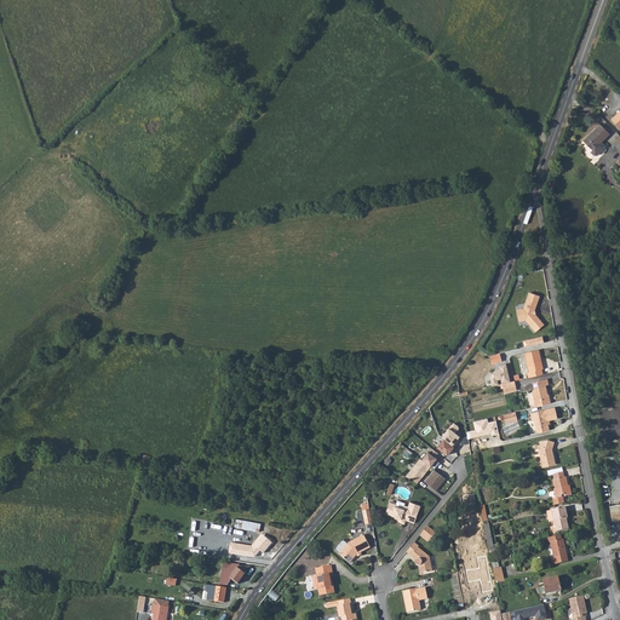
[(595,156),(596,156),(607,147),(601,142),(609,133),(600,124),(596,127),(596,128),(592,132),(592,131),(583,141),(593,150),(591,153),(595,156)]
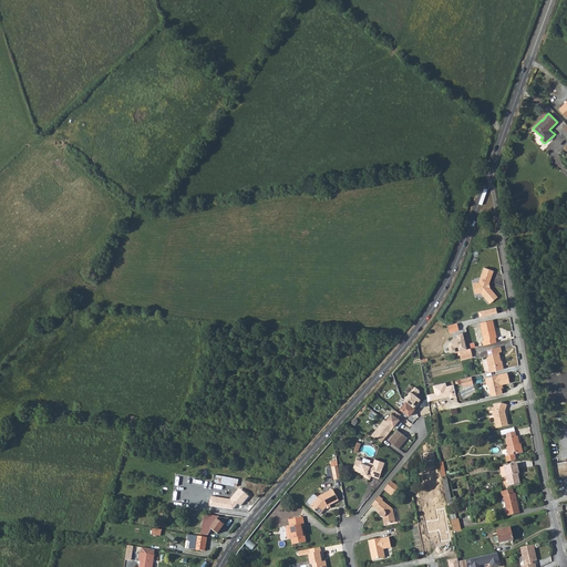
[(493,270),(484,267),(480,282),(473,284),(475,292),(481,291),(491,302),(497,297),(488,287),(488,284),(493,270)]
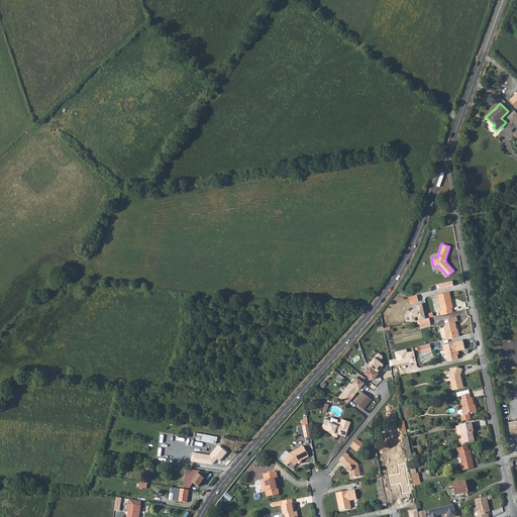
[(437,289),(453,285),(452,280),(436,284),(437,289)]
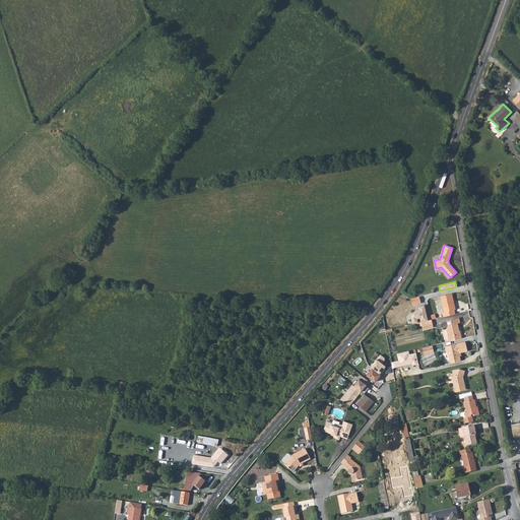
[(443,316),(455,313),(454,309),(455,309),(454,303),(453,304),(452,299),(453,298),(452,294),(440,296),(444,311),(442,311),(443,316)]
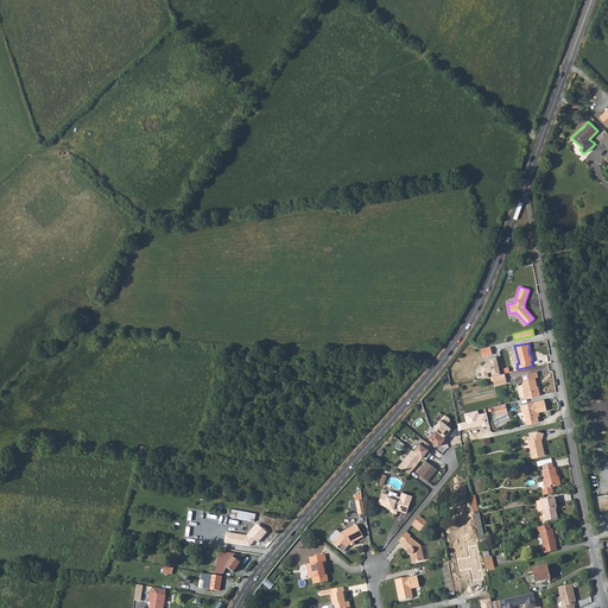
[(482,356),(492,354),(491,346),(480,348),(482,356)]
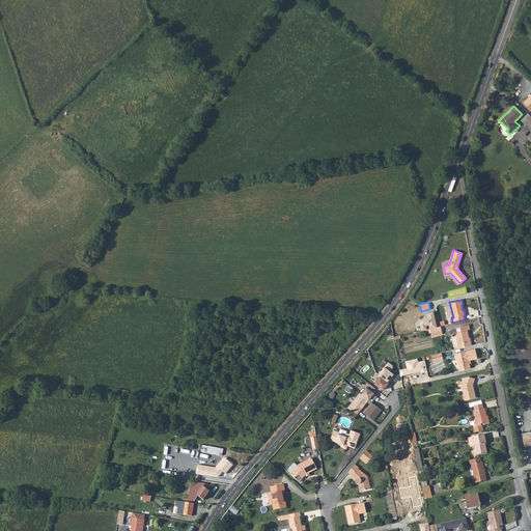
[(469,337),(469,334),(468,329),(470,329),(469,324),(456,327),(457,333),(456,333),(455,335),(458,347),(472,344),(470,337),(469,337)]
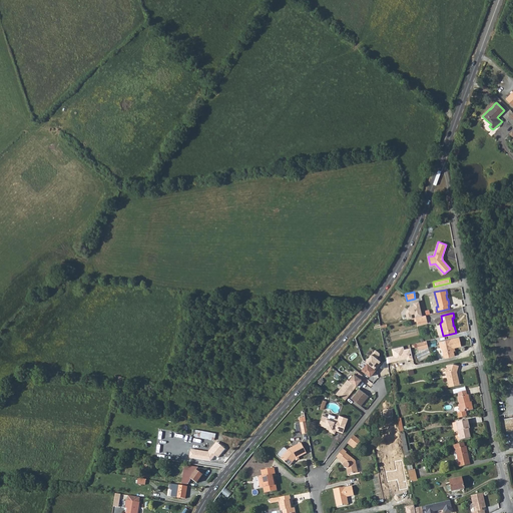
[(417,323),(427,320),(426,315),(416,317),(417,323)]
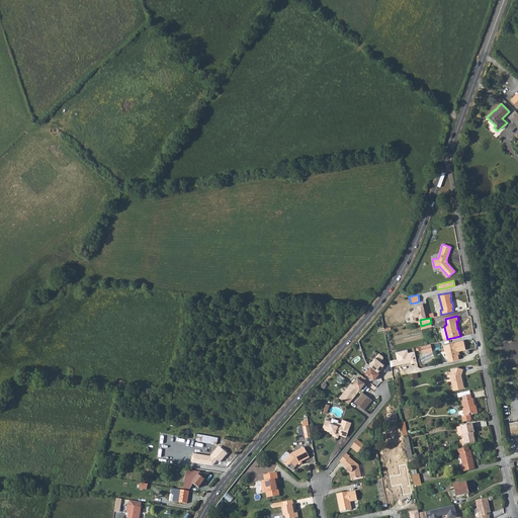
[(458,359),(457,354),(456,351),(458,351),(465,349),(462,340),(442,345),(444,350),(445,350),(447,359),(449,361),(458,359)]
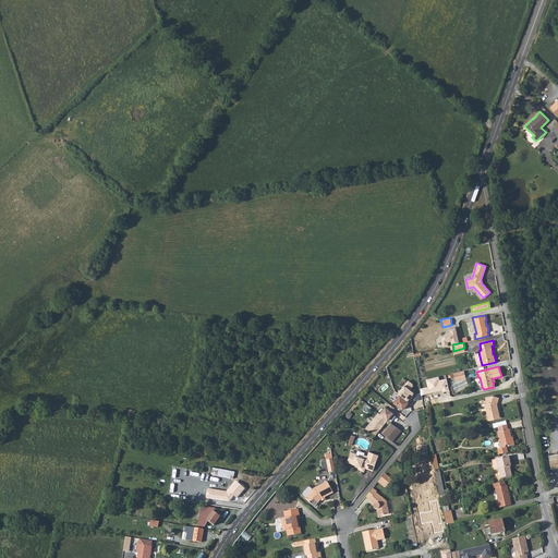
[(464,377),(463,370),(452,373),(455,379),(464,377)]
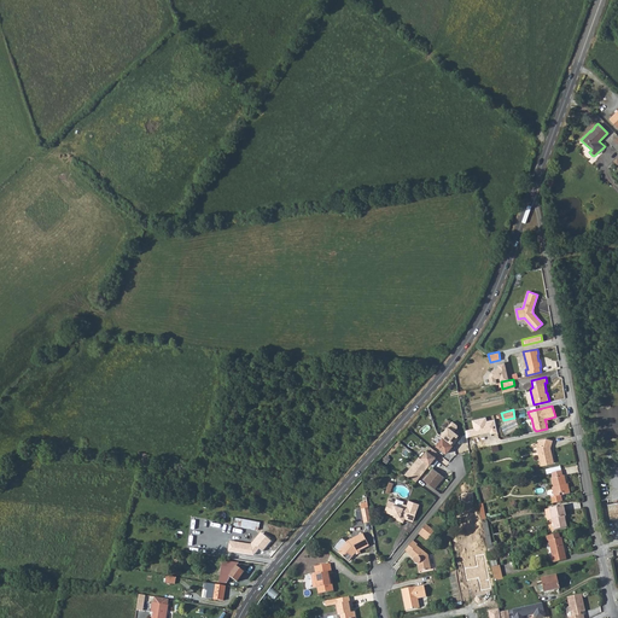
[(441,435),(453,444),(455,441),(454,439),(458,433),(454,431),(456,426),(456,424),(453,420),(448,426),(441,435)]
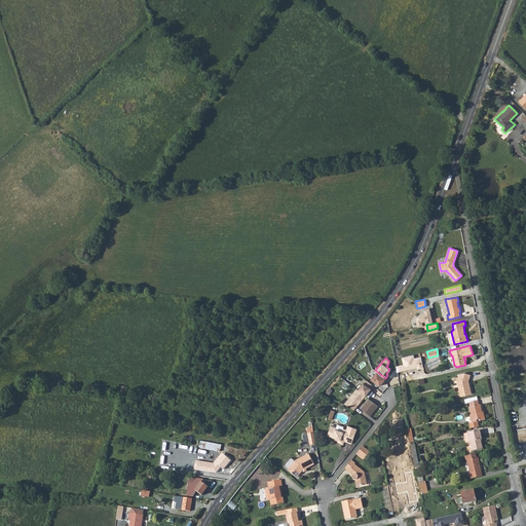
[(385,378),(376,371),(371,378),(379,385),(385,378)]
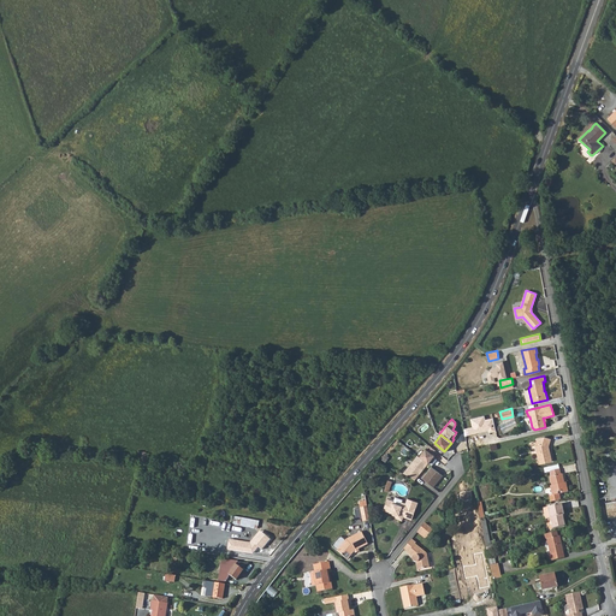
[(535,448),(538,462),(539,465),(552,461),(550,451),(548,451),(548,449),(554,440),(548,437),(540,438),(535,448)]
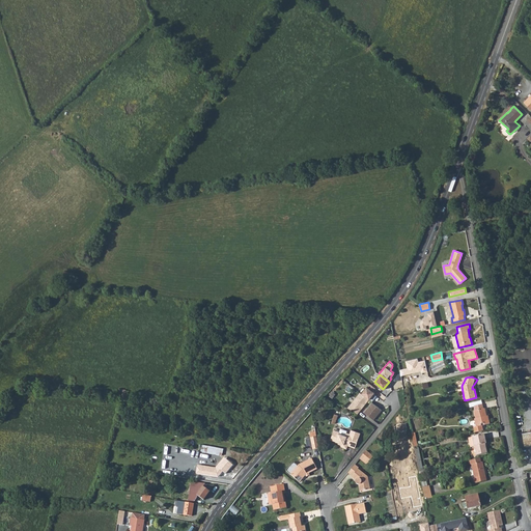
[(361,393),(371,401),(376,395),(373,393),(374,392),(372,391),(375,388),(369,383),(366,386),(361,393)]
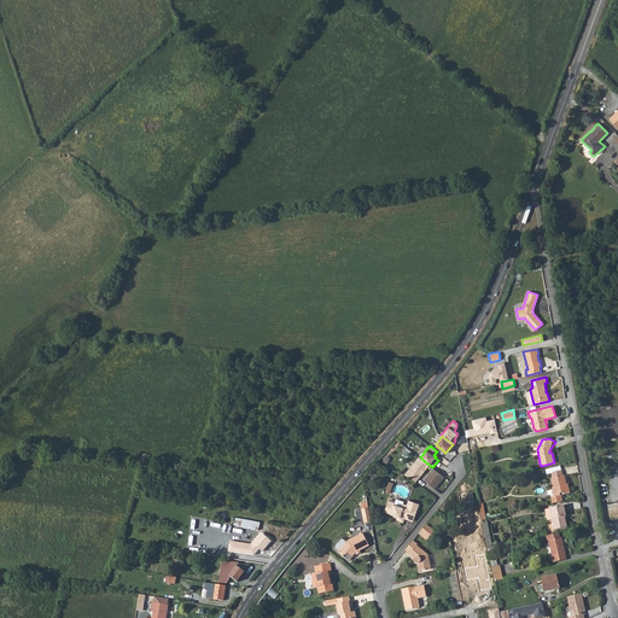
[(420,458),(404,474),(410,477),(415,482),(429,465),(420,458)]
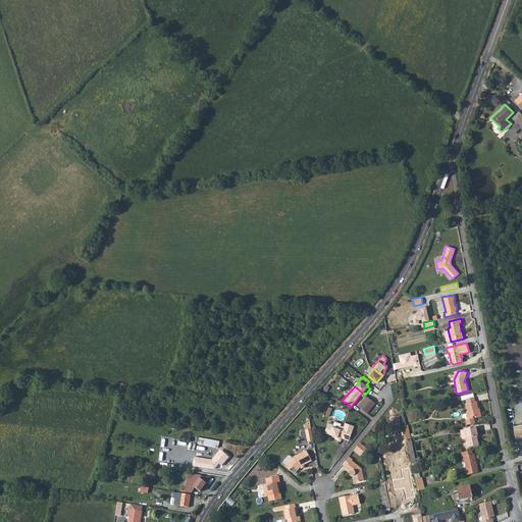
[(375,403),(365,395),(357,405),(367,412),(375,403)]
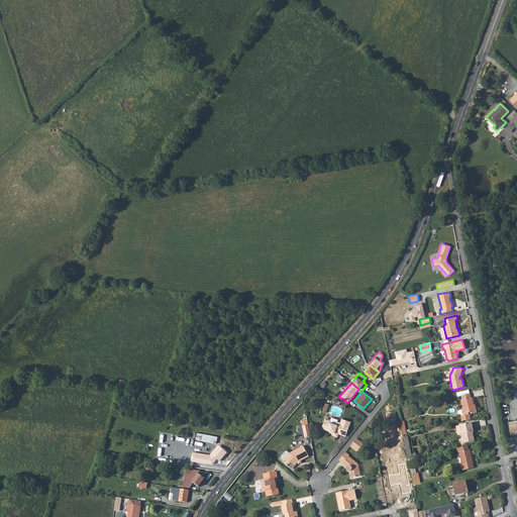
[(471,398),(470,394),(461,395),(462,400),(461,400),(462,407),(461,408),(463,415),(461,416),(462,421),(470,419),(469,414),(469,413),(471,412),(472,414),(476,412),(475,407),(474,407),(472,398),(471,398)]
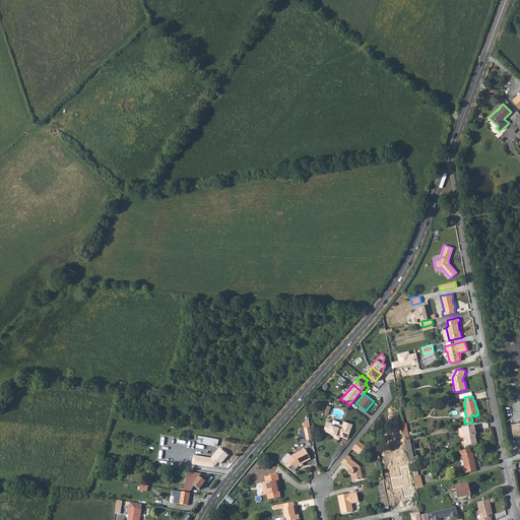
[(323,431),(331,434),(333,434),(333,436),(334,438),(338,440),(340,437),(347,439),(352,425),(343,421),(342,425),(341,426),(343,427),(342,429),(337,427),(338,424),(338,421),(333,420),(332,424),(326,421),(323,431)]
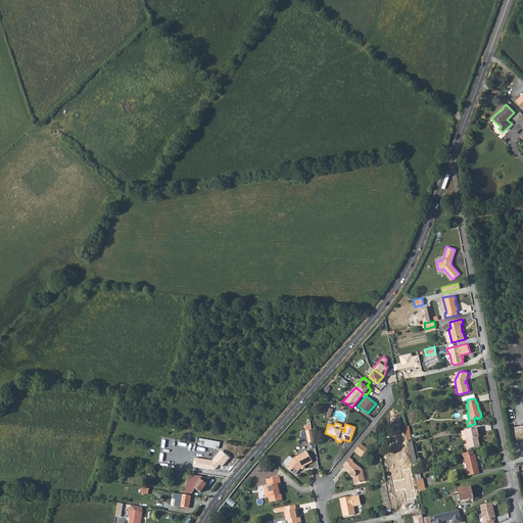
[(314,440),(311,424),(304,426),(305,431),(301,432),(302,440),(306,439),(307,441),(314,440)]
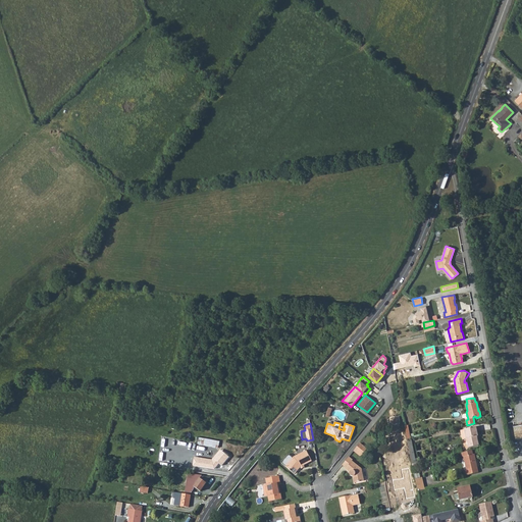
[(521,437),(521,423),(513,426),(516,439),(521,437)]
